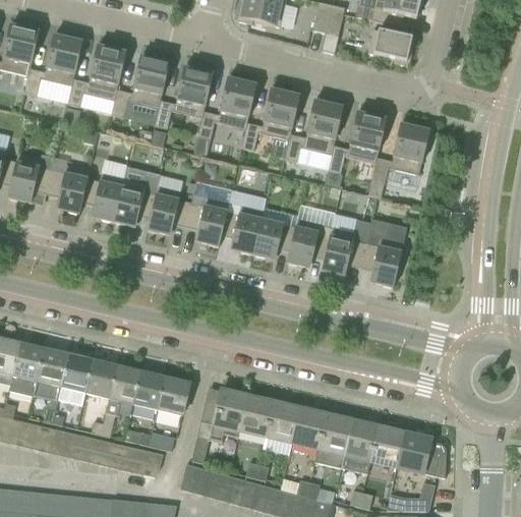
[(286,2),(276,0),(245,0),(242,0),(237,20),(252,23),(253,20),(280,26),(286,2)]
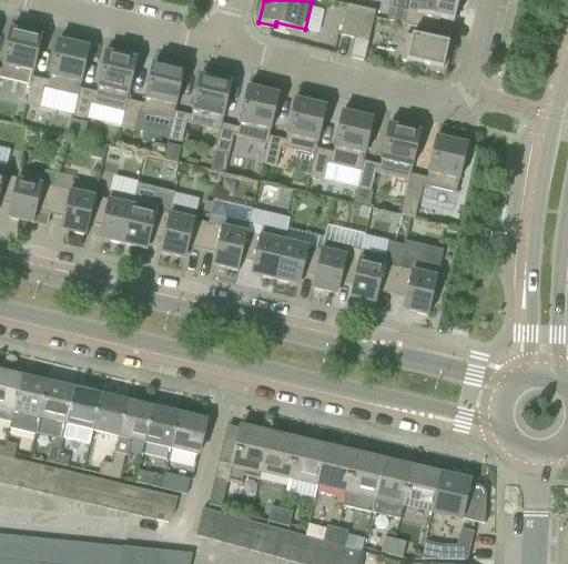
[(454,20),(458,0),(408,0),(404,22),(437,29),(440,17),(454,20)]
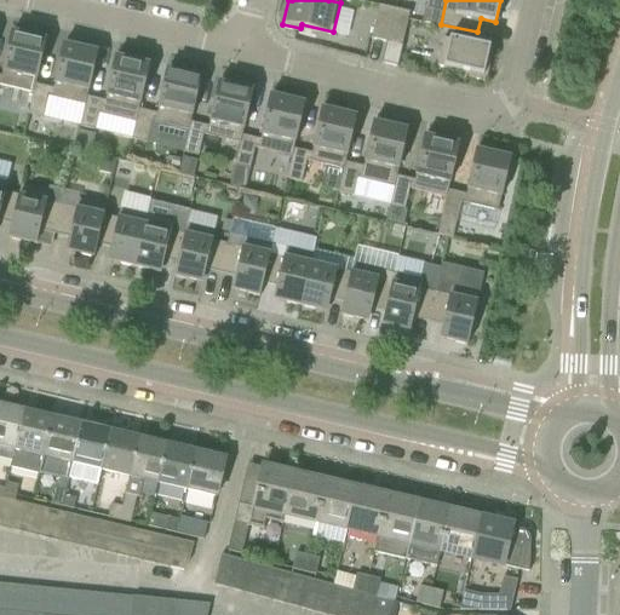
[(388,39),(394,10),(379,6),(372,35),(388,39)]
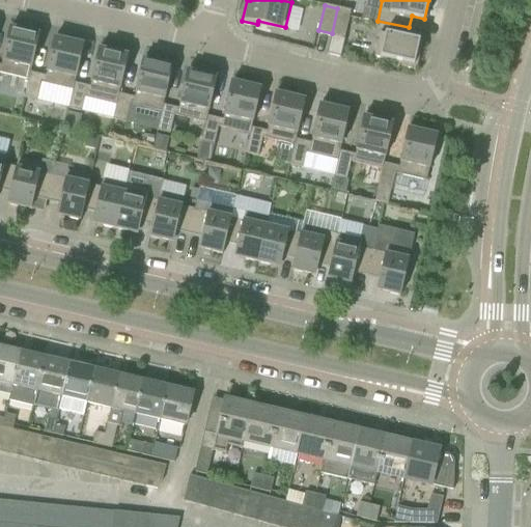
[(344,36),(351,11),(337,8),(332,33),(328,52),(341,55),(345,36),(344,36)]
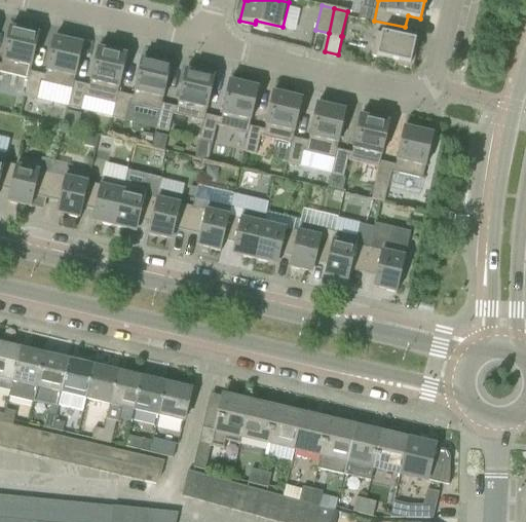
[(10,25),(1,62),(0,61),(0,69),(28,76),(30,69),(39,31),(10,25)]
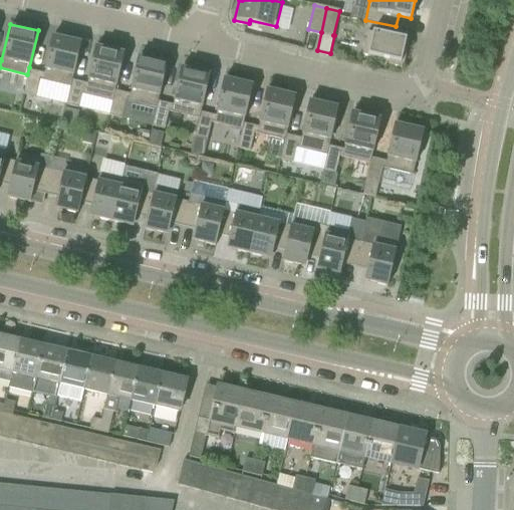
[(389,58),(389,61),(403,65),(408,45),(405,44),(407,37),(367,29),(362,52),(389,58)]
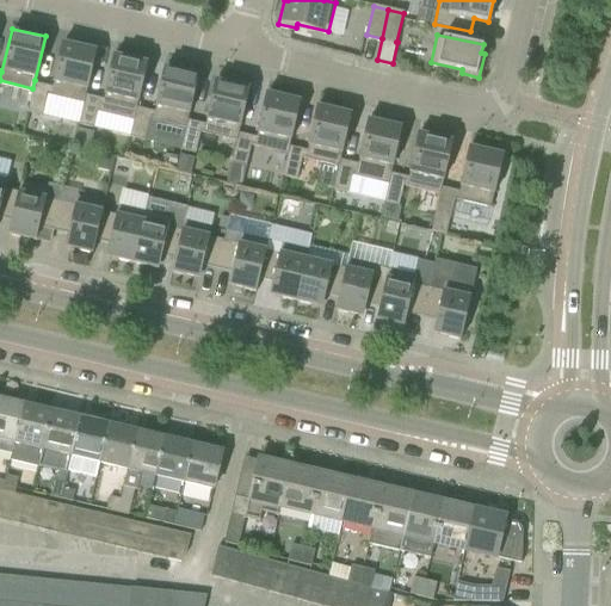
[(97,48),(62,41),(53,84),(35,80),(32,88),(28,109),(43,112),(48,92),(84,100),(86,92),(97,48)]
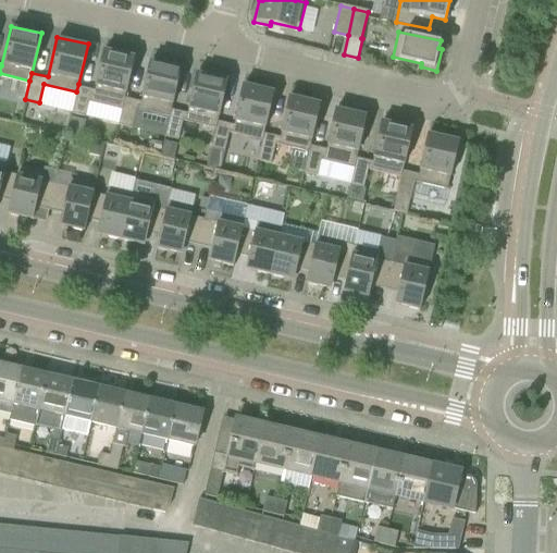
[(134,56),(103,48),(95,88),(78,84),(76,91),(72,111),(86,114),(89,99),(122,108),(125,96),(134,56)]
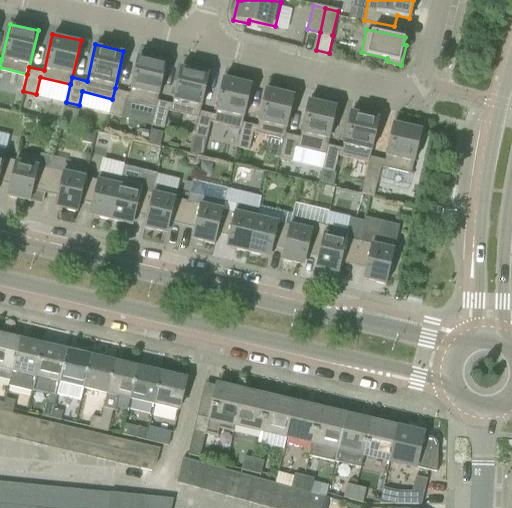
[(166,61),(138,55),(129,91),(115,88),(112,99),(109,112),(121,115),(125,98),(156,105),(157,98),(166,61)]
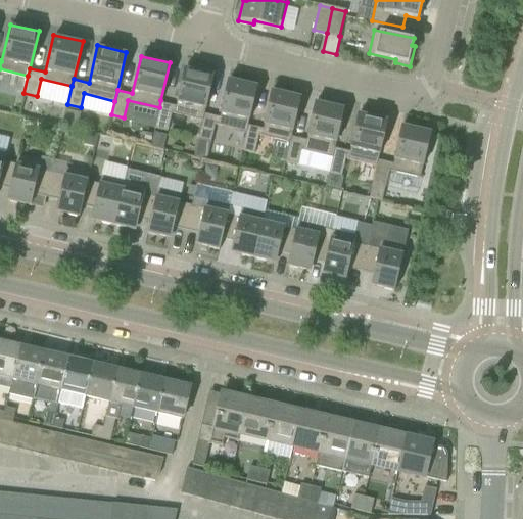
[(214,74),(185,66),(176,104),(160,100),(159,107),(155,126),(168,129),(172,111),(202,119),(204,111),(214,74)]
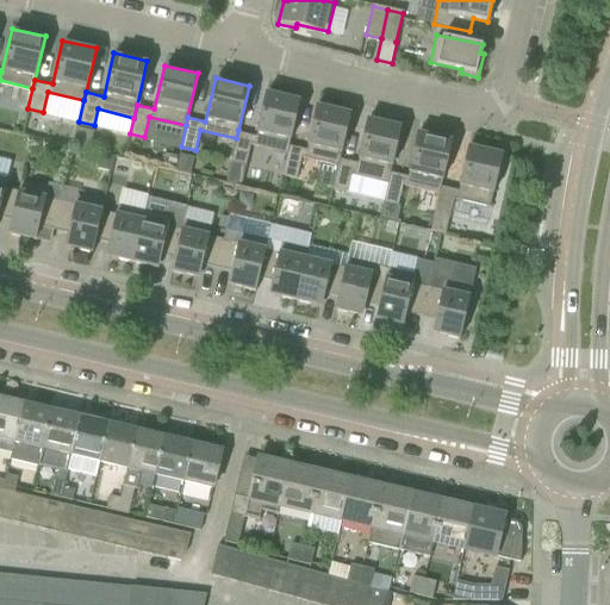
[(266,91),(256,135),(238,130),(236,138),(231,160),(247,163),(251,143),(287,151),(290,143),(299,98),(266,91)]
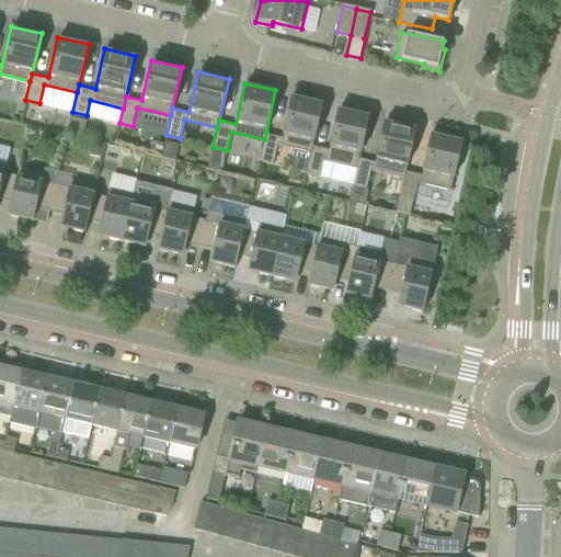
[(273,162),(277,144),(311,151),(312,144),(322,103),(292,95),(282,136),(266,132),(264,139),(260,159),(273,162)]
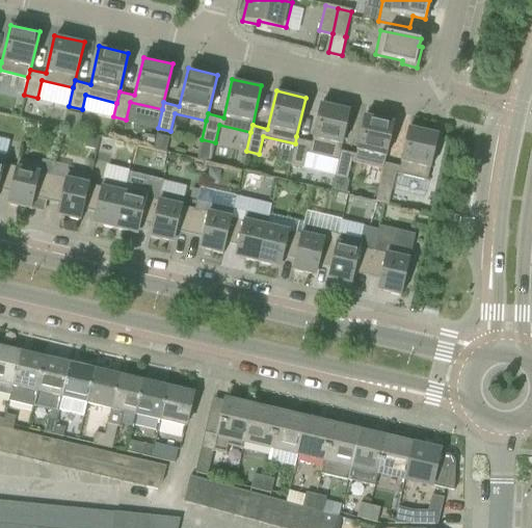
[(341,149),(349,109),(320,102),(312,140),(296,136),(295,143),(290,162),(303,165),(335,174),(341,149)]
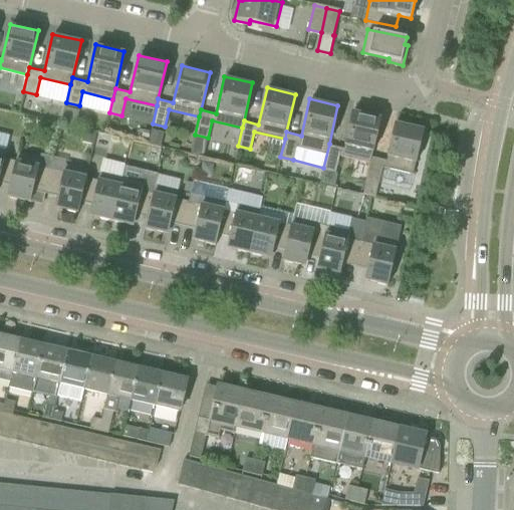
[(380,116),(352,110),(344,147),(329,144),(323,168),(335,171),(339,154),(370,161),(371,156),(380,116)]
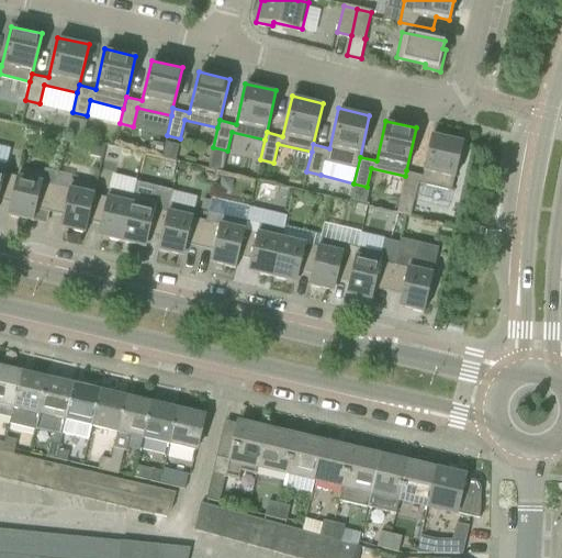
[(451,189),(462,141),(431,133),(423,174),(406,170),(405,176),(397,210),(411,213),(418,181),(451,189)]
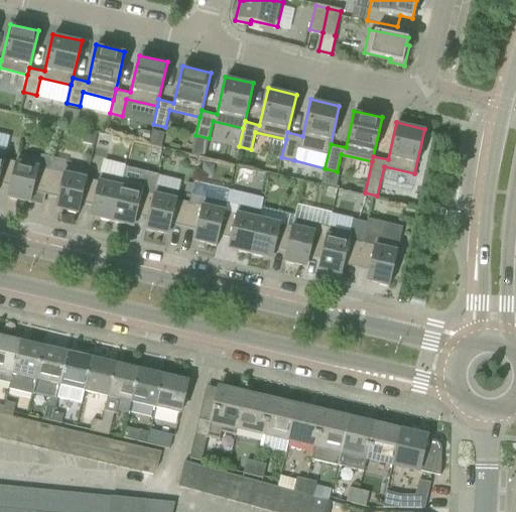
[(94,142),(97,130),(85,128),(82,140),(94,142)]
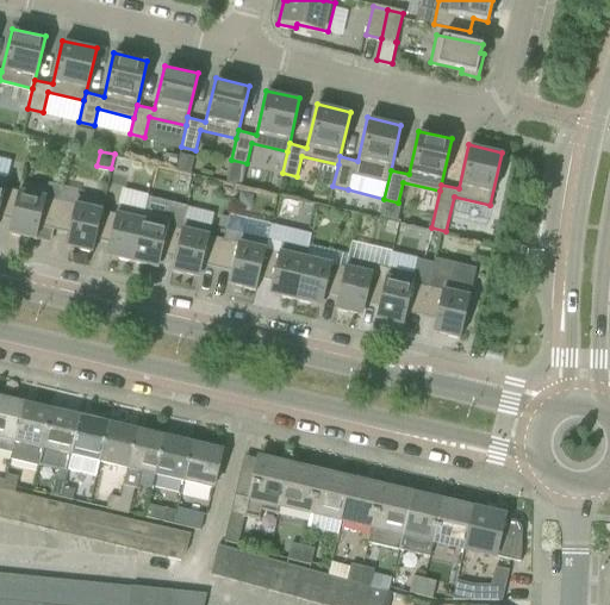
[(18,189),(5,186),(7,176),(0,174),(0,214),(12,218),(18,189)]
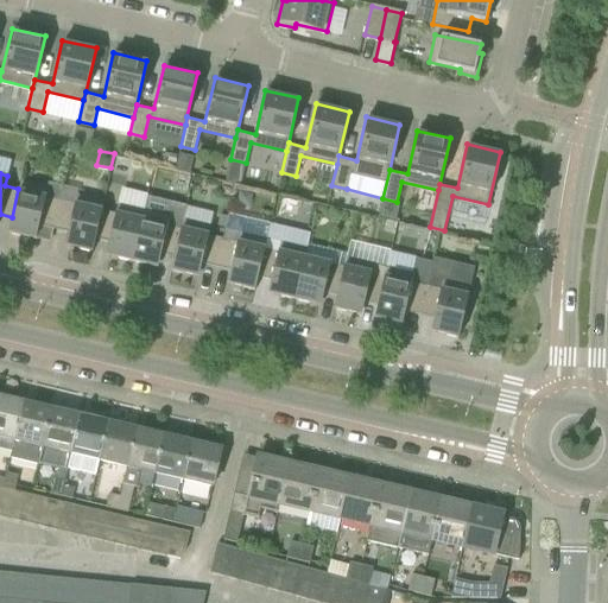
[(61,198),(45,195),(48,185),(20,179),(18,189),(12,217),(8,230),(36,236),(39,223),(54,227),(61,198)]
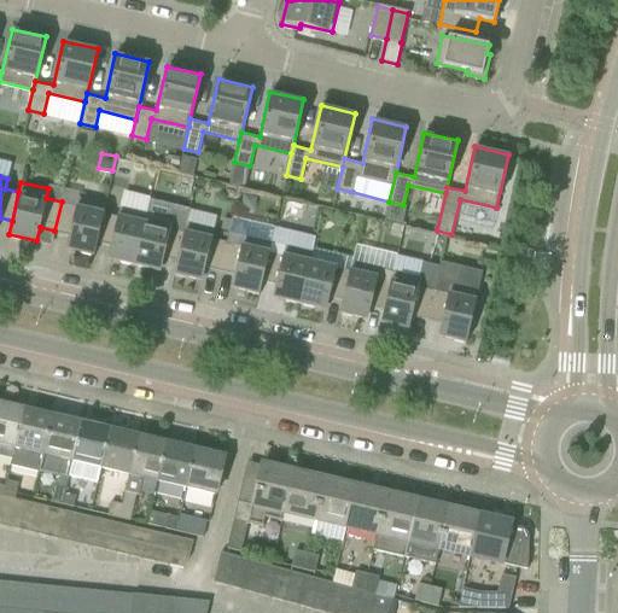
[(117,215),(104,211),(97,240),(111,244),(108,257),(134,263),(146,211),(150,196),(123,188),(117,215)]
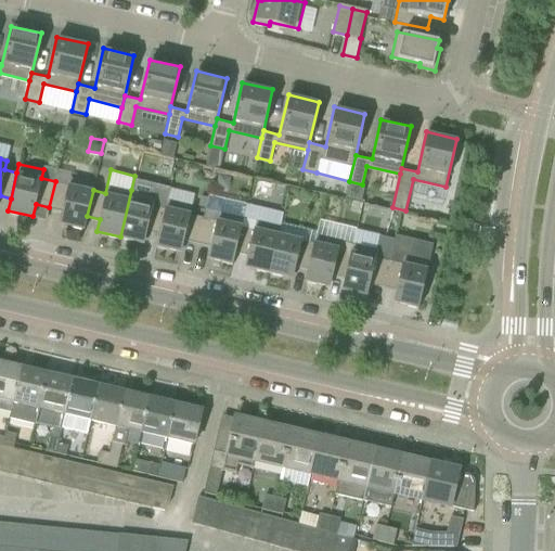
[(71,176),(68,184),(55,181),(49,207),(63,210),(60,222),(85,228),(87,216),(93,190),(94,181),(71,176)]
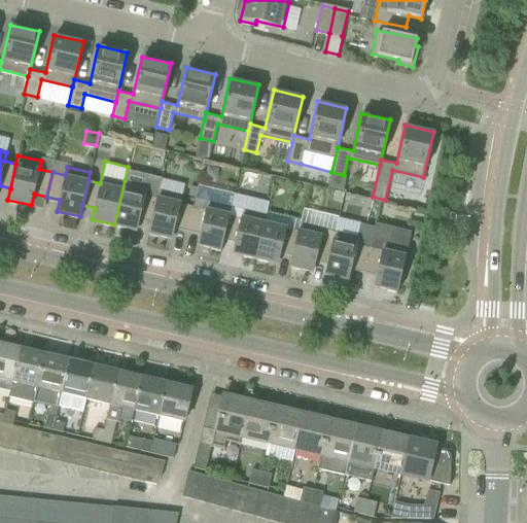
[(163,176),(161,187),(183,192),(185,180),(163,176)]
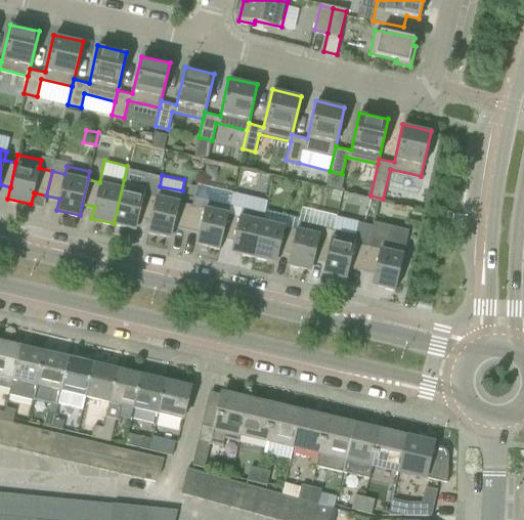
[(157,196),(144,192),(146,184),(124,179),(114,223),(136,228),(139,217),(150,220),(157,196)]
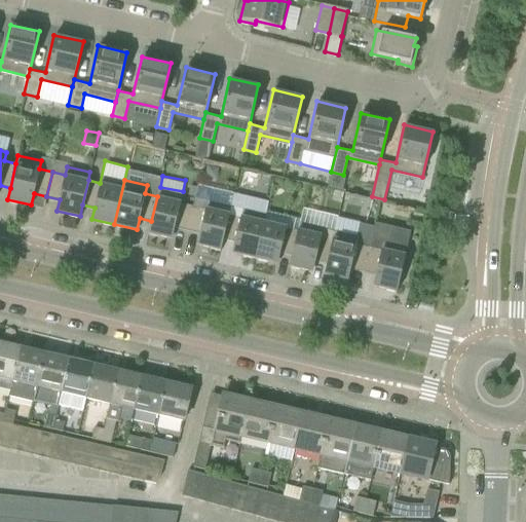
[(223,237),(229,213),(234,191),(198,183),(198,185),(195,195),(193,204),(188,229),(200,232),(197,244),(221,249),(223,237)]
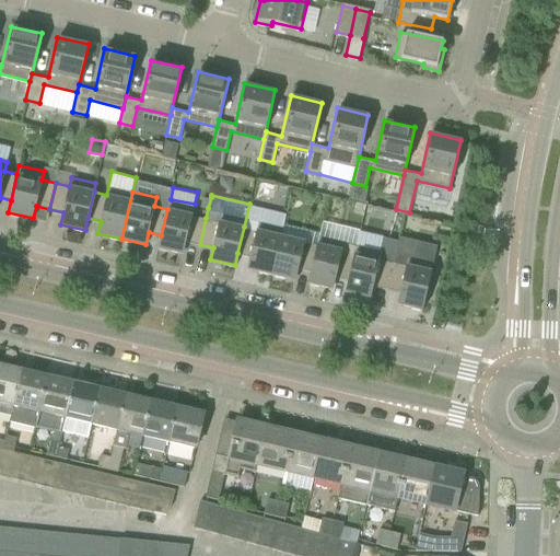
[(208,208),(211,197),(203,196),(200,206),(208,208)]
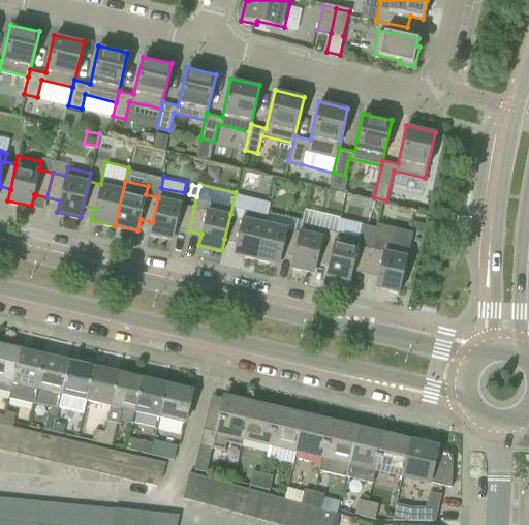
[(194,206),(181,203),(183,194),(159,189),(158,197),(152,222),(150,234),(173,239),(176,227),(189,230),(194,206)]
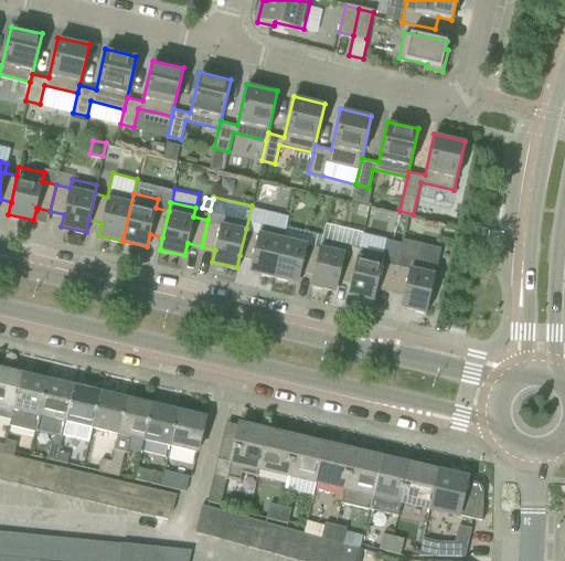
[(312,285),(333,290),(336,277),(351,282),(360,246),(363,231),(326,222),(322,234),(313,273),(310,285),(312,286),(312,285)]
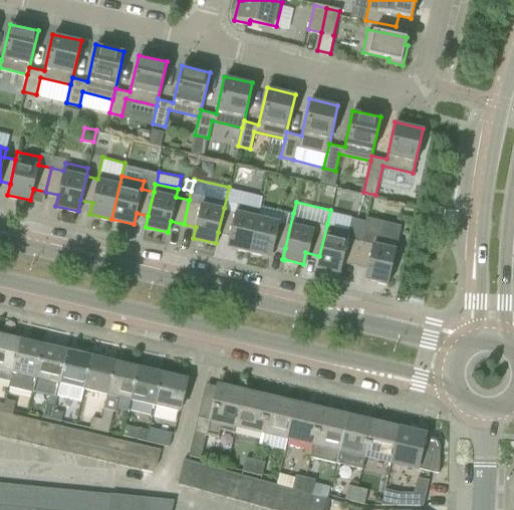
[(235,211),(224,208),(218,232),(232,235),(230,247),(249,251),(260,208),(237,203),(235,211)]
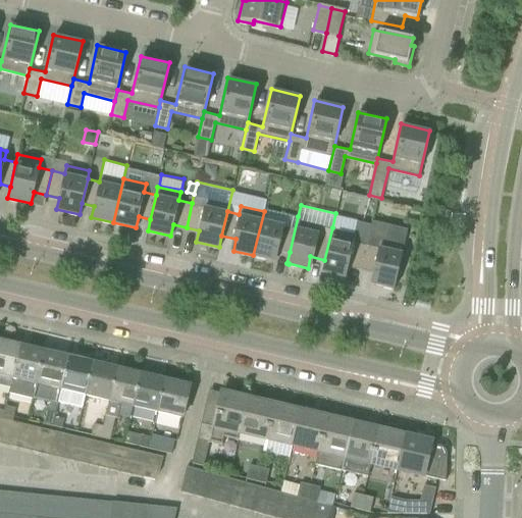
[(253,255),(272,260),(275,249),(290,252),(298,216),(265,208),(264,211),(253,255)]
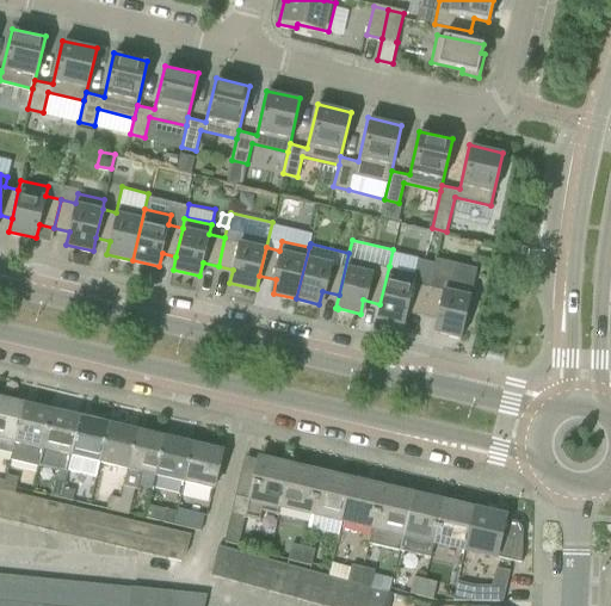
[(458,336),(461,338),(466,317),(469,319),(474,296),(470,295),(473,286),(452,280),(456,261),(436,257),(429,285),(421,314),(439,319),(437,332),(458,336)]
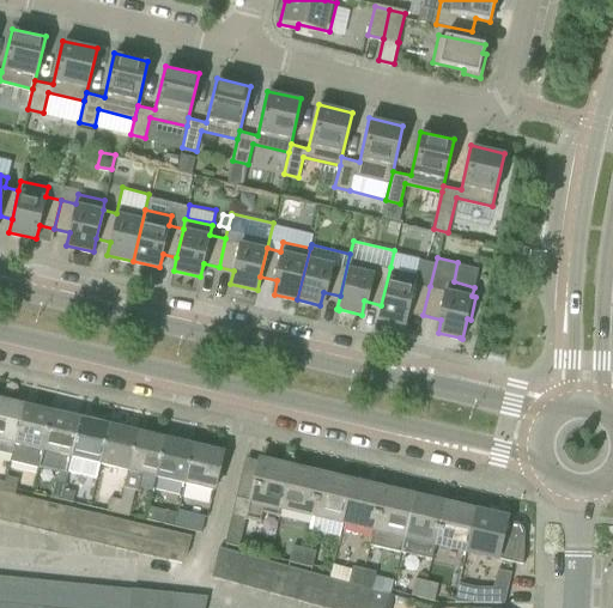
[(380,320),(380,318),(402,324),(405,311),(423,315),(430,286),(416,283),(417,273),(390,267),(381,305),(378,318),(380,320)]
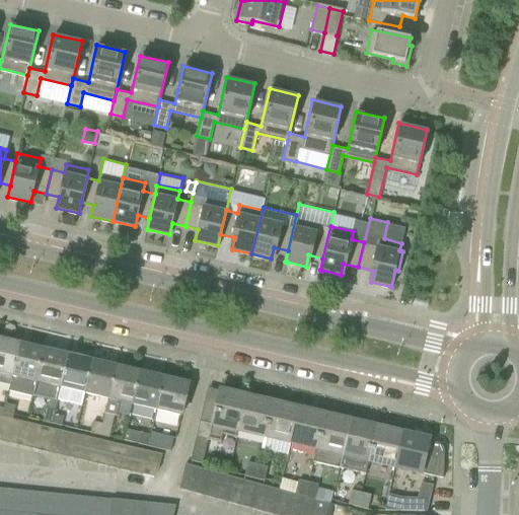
[(20,342),(0,337),(0,380),(10,383),(11,383),(20,342)]
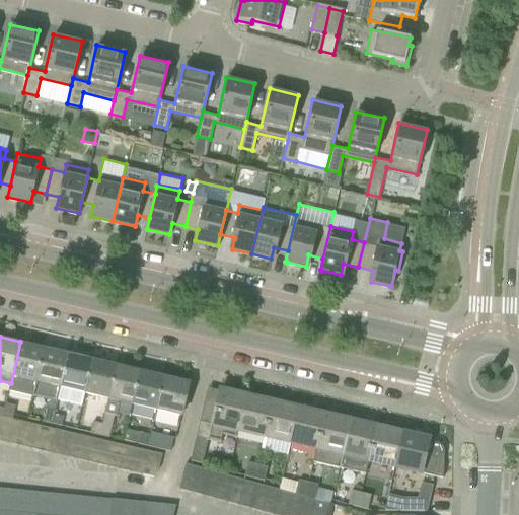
[(33,394),(45,348),(20,342),(11,383),(10,383),(9,388),(33,394)]
